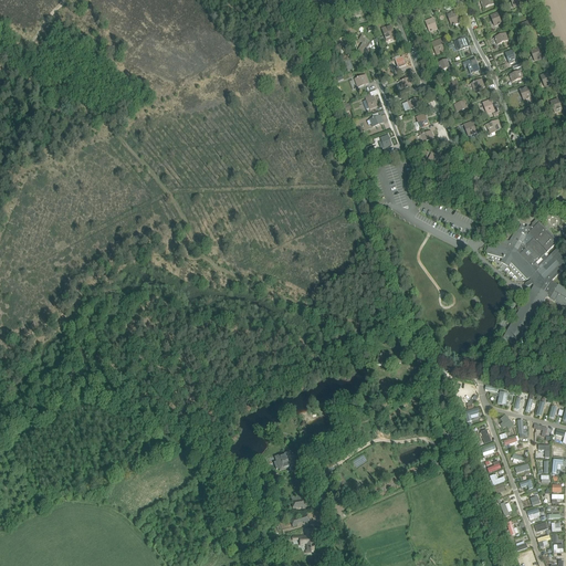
[(451,27),(460,23),(456,11),(447,14),(451,27)]
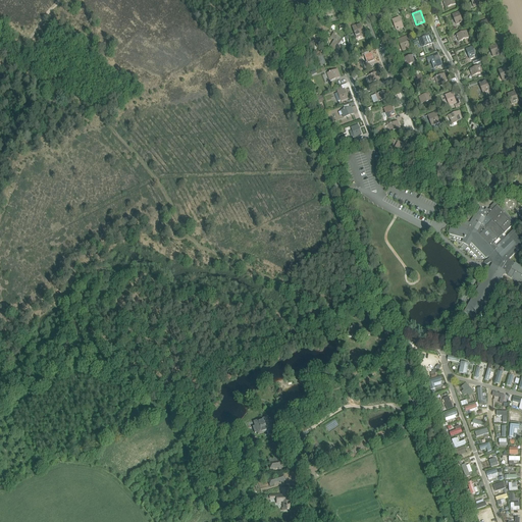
[(459,12),(457,13),(453,14),(457,24),(463,22),(459,12)]
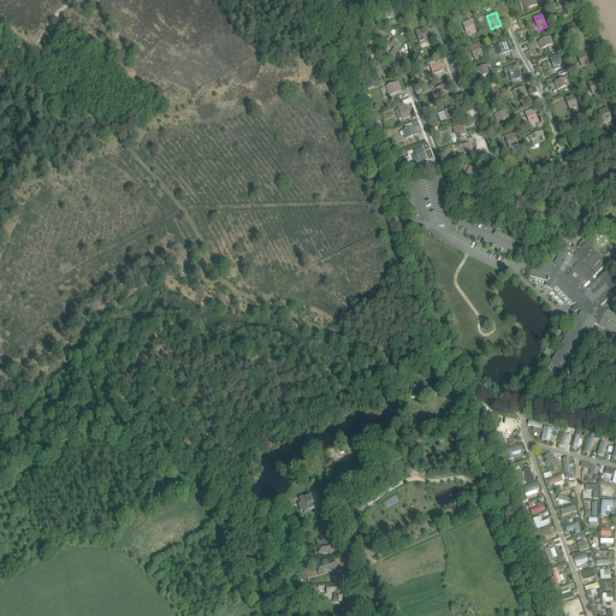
[(475,33),(471,21),(463,23),(468,36),(475,33)]
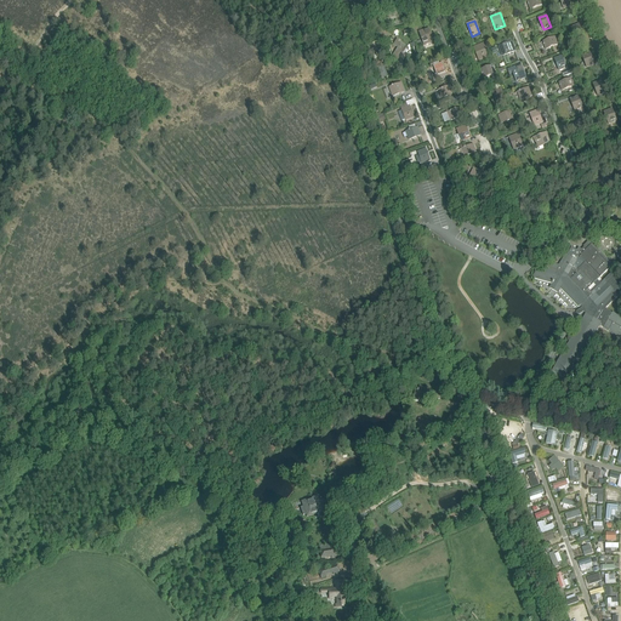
[(576,39),(584,36),(579,24),(571,27),(576,39)]
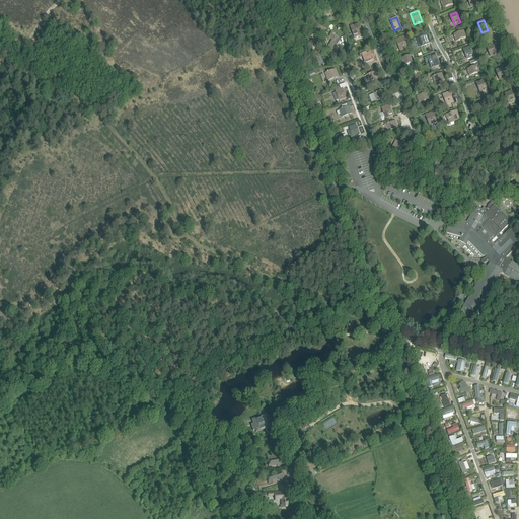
[(355,38),(363,34),(359,23),(351,26),(355,38)]
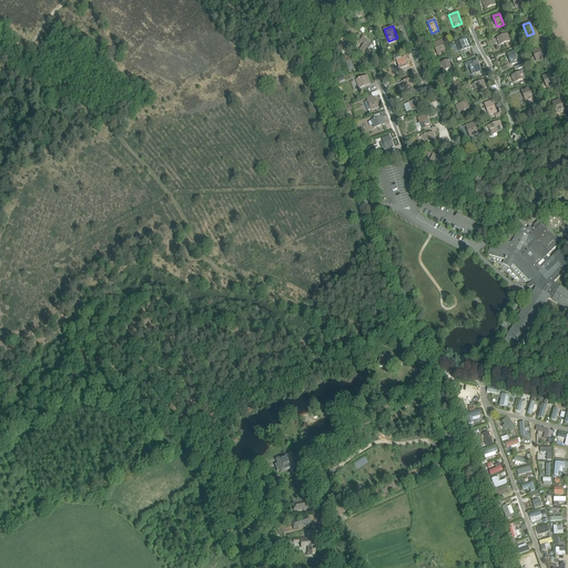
[(510,33),(507,34),(497,38),(499,46),(513,40),(510,33)]
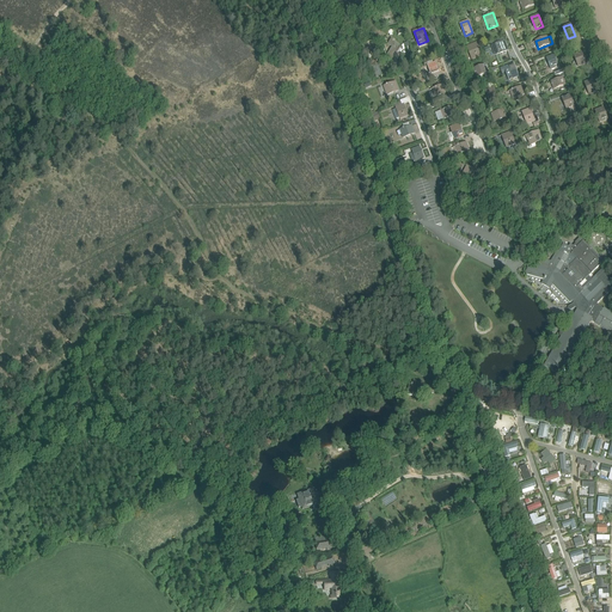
[(397,53),(401,47),(393,41),(393,40),(391,38),(387,44),(390,46),(393,48),(389,55),(389,54),(386,56),(392,60),(395,55),(399,57),(401,54),(397,53)]
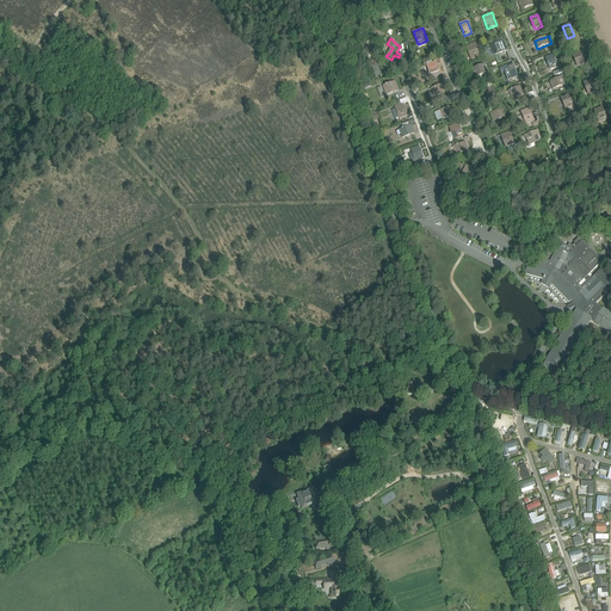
[(504,41),(499,43),(491,45),(494,55),(507,50),(504,41)]
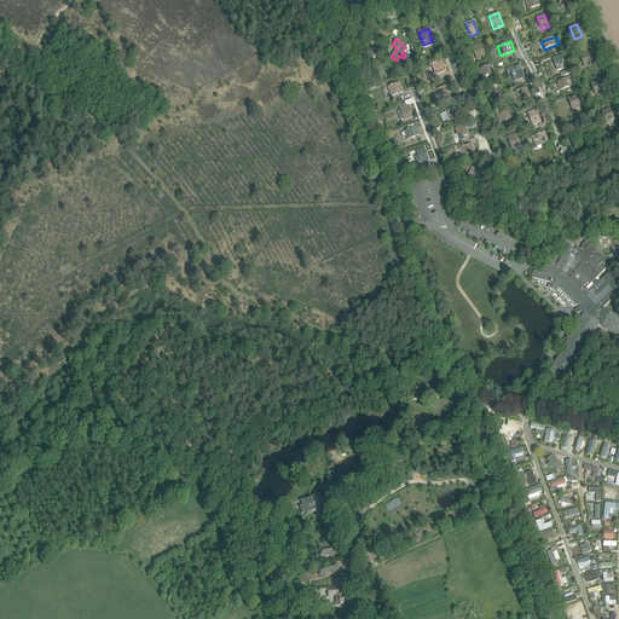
[(482,44),(478,45),(473,47),(478,61),(487,57),(482,44)]
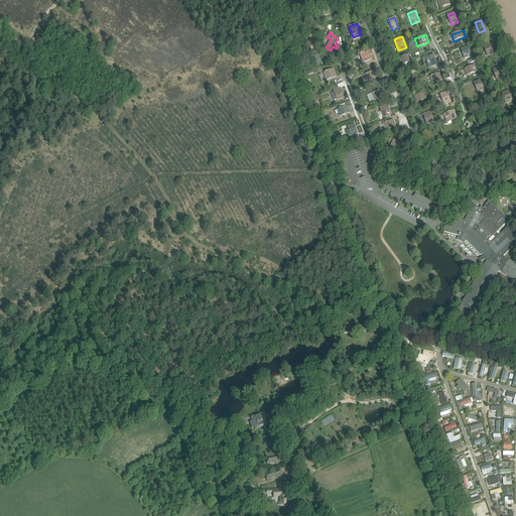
[(494,53),(490,43),(484,46),(488,56),(494,53)]
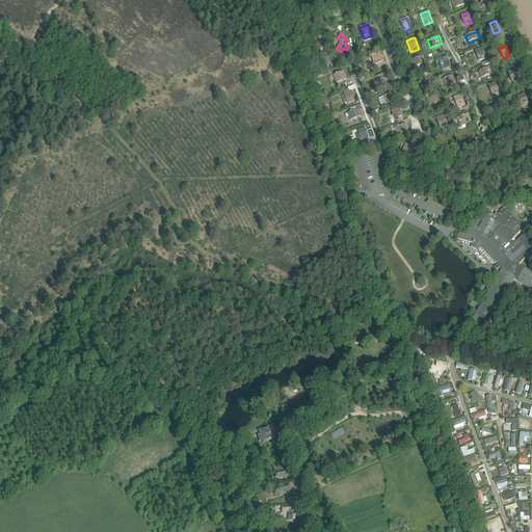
[(481,48),(480,49),(475,50),(479,60),(485,58),(481,48)]
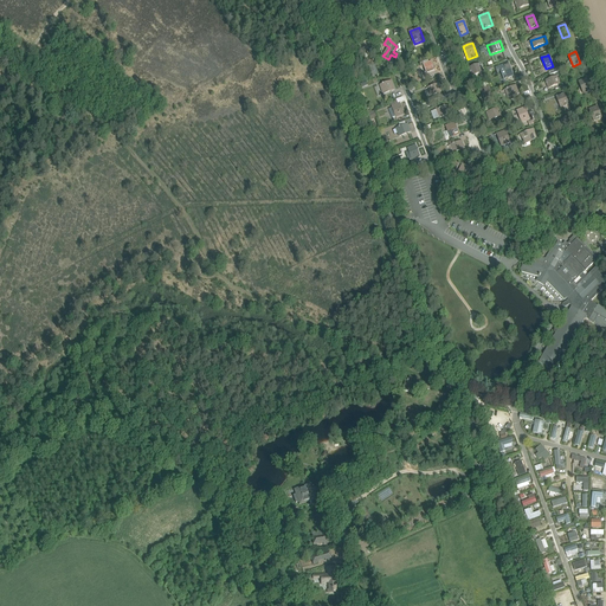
[(436,73),(431,62),(424,64),(429,77),(436,73)]
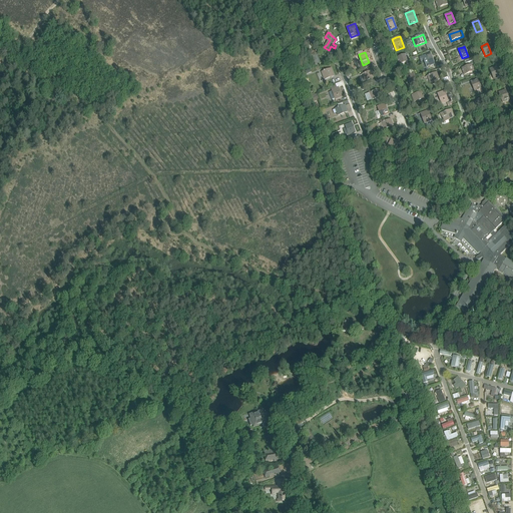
[(431,53),(423,56),(420,57),(421,61),(424,60),(427,67),(435,64),(431,53)]
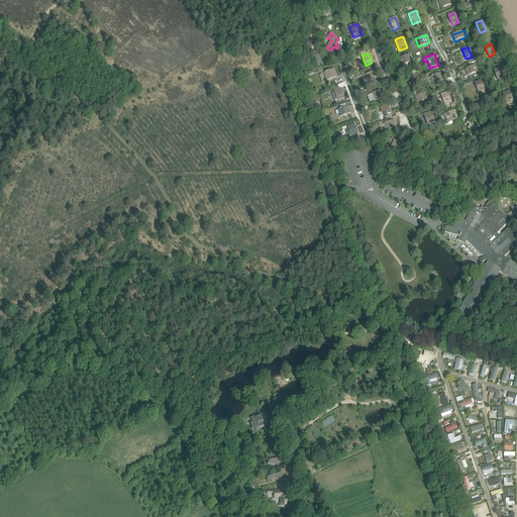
[(410,55),(400,59),(402,66),(412,62),(410,55)]
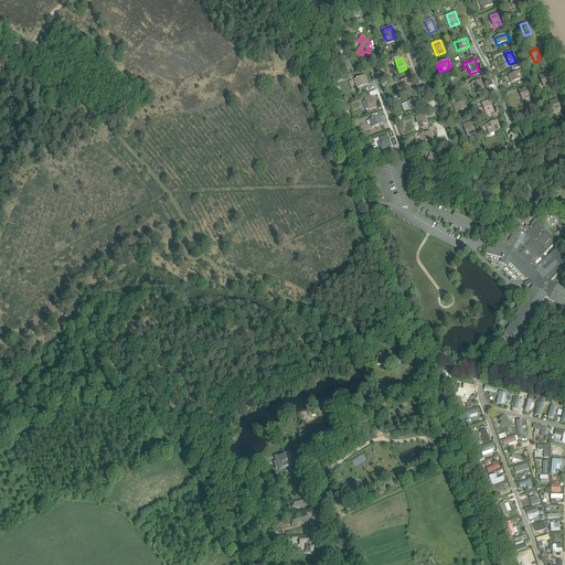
[(520,72),(514,74),(509,75),(511,83),(522,78),(520,72)]
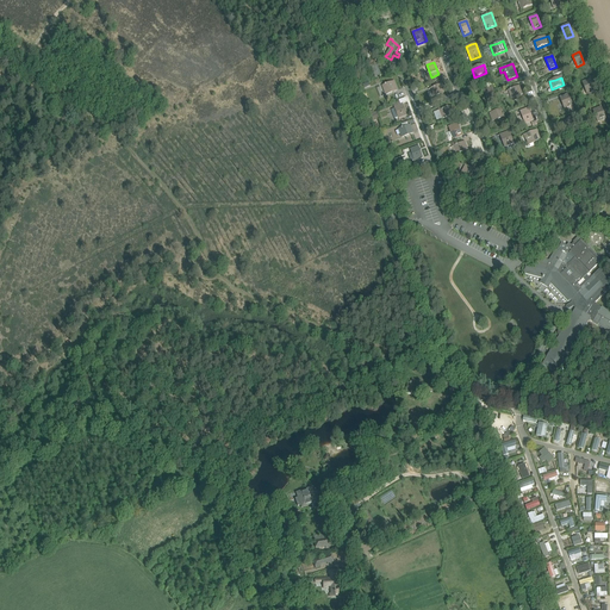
[(590,79),(583,82),(587,94),(595,91),(590,79)]
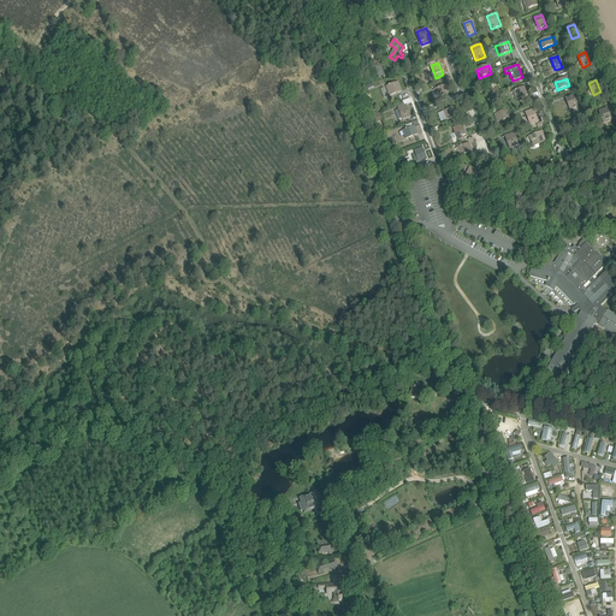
[(397,82),(386,87),(390,96),(401,92),(397,82)]
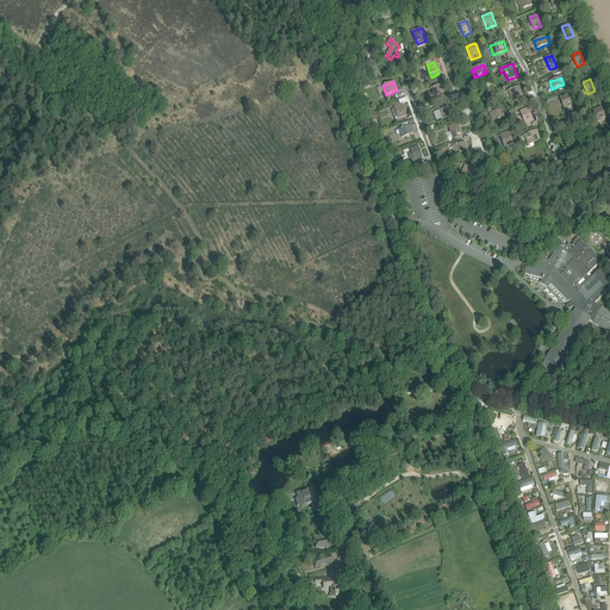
[(446,92),(442,83),(431,88),(434,97),(446,92)]
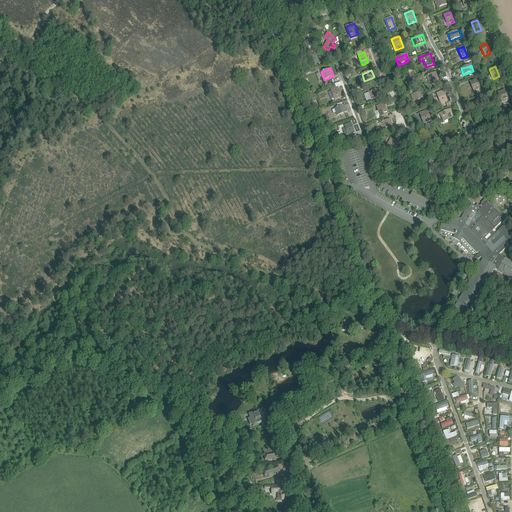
[(429,82),(430,82),(431,85),(434,84),(433,81),(439,79),(436,72),(427,76),(429,82)]
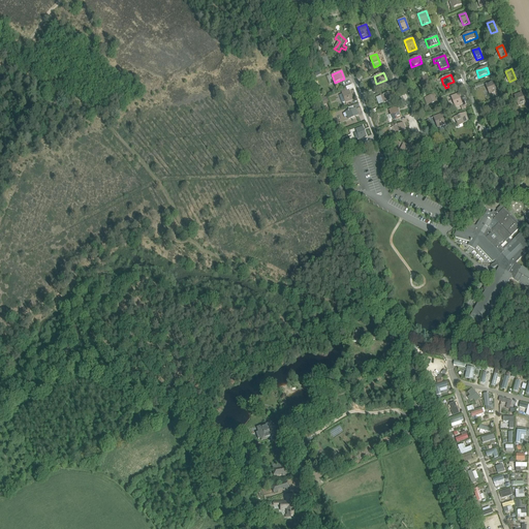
[(431,86),(427,75),(419,79),(424,89),(431,86)]
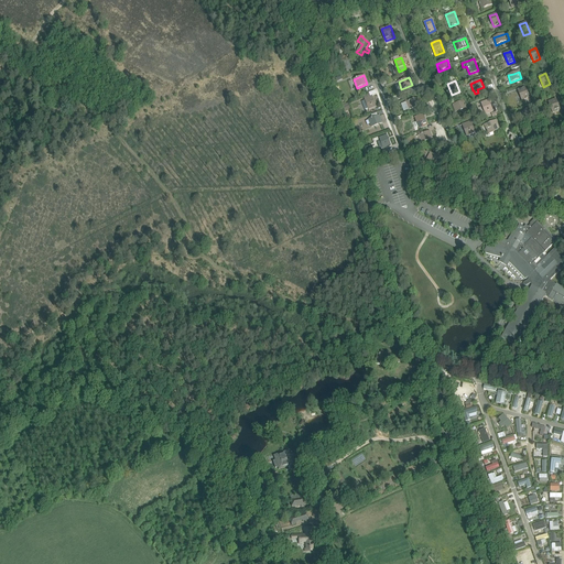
[(524,87),(518,90),(522,100),(529,98),(524,87)]
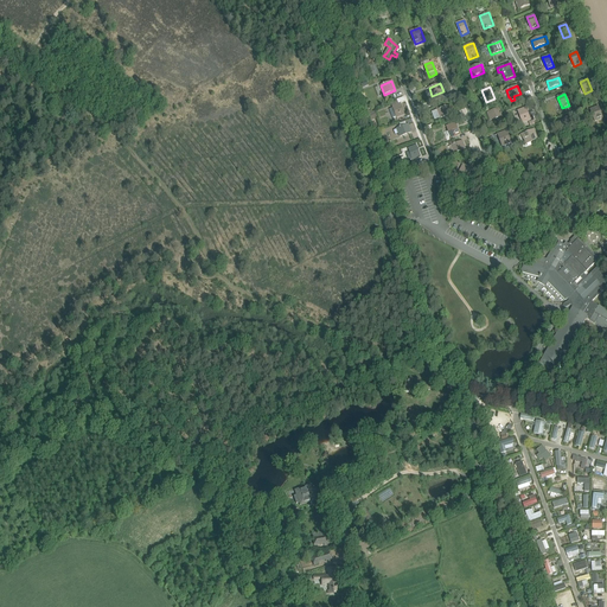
[(393,107),(394,108),(390,109),(394,117),(396,116),(397,117),(404,115),(401,103),(393,107)]
